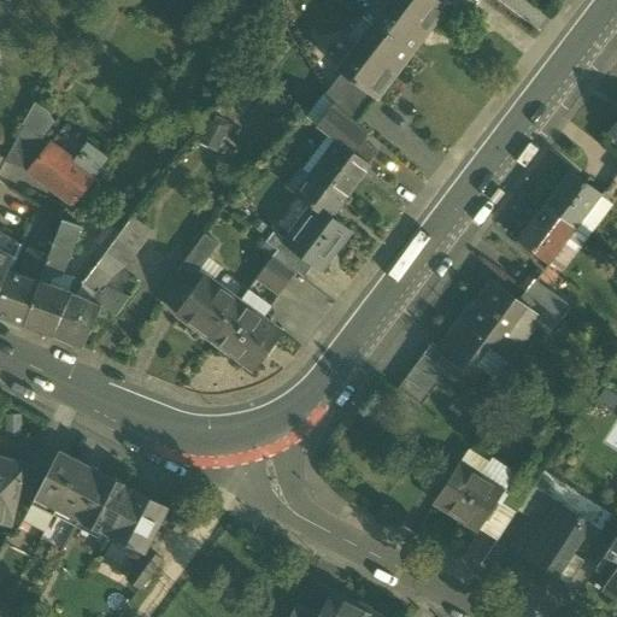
[(391,0),(372,25),(412,54),(446,9),(434,0),(391,0)]
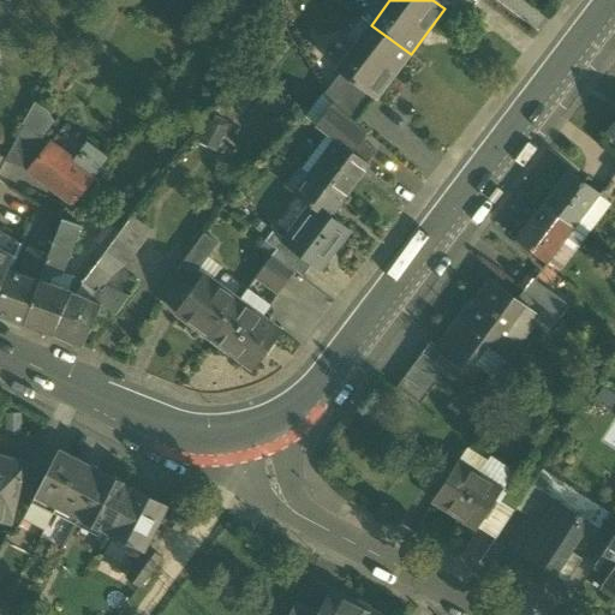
[(0,1),(0,25),(11,6),(0,1)]
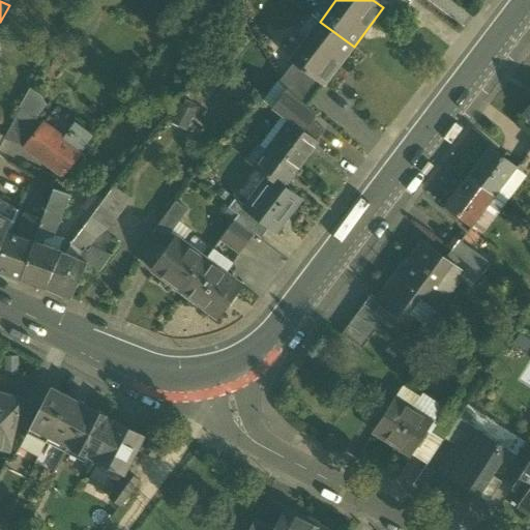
[(354,47),(320,22),(291,59),(294,62),(278,82),(287,89),(288,90),(304,106),(322,83),(324,85),(354,47)]
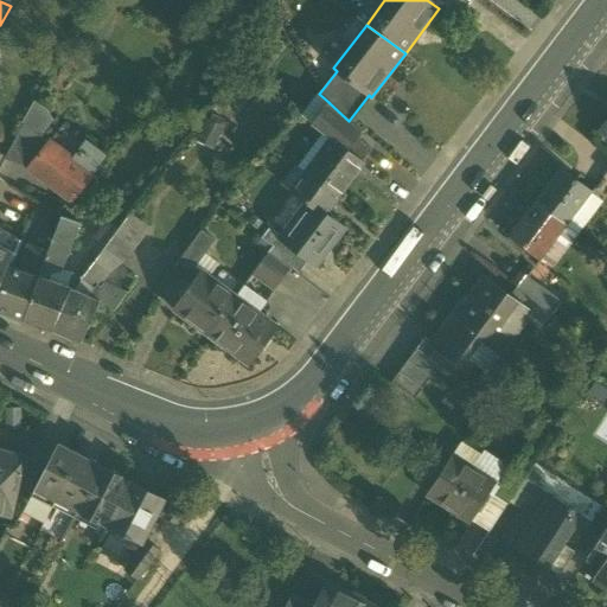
[(330,103),(328,102),(311,125),(331,140),(332,138),(362,161),(371,149),(357,139),(362,132),(349,121),(330,103)]
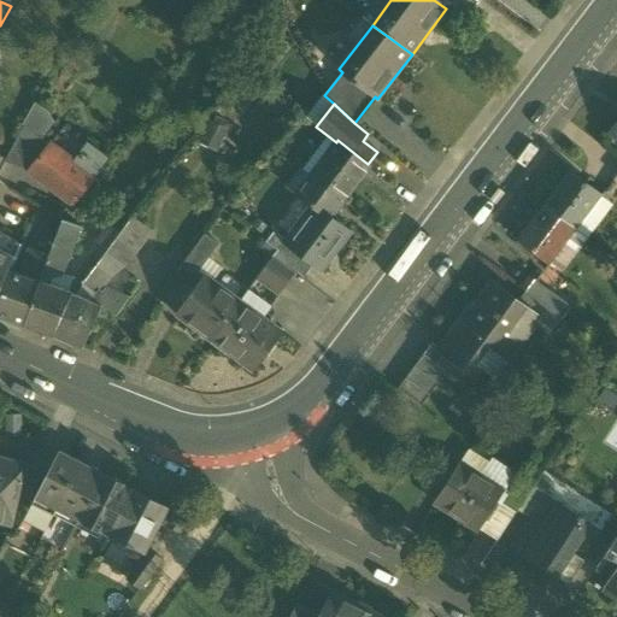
[(36,115),(7,153),(30,170),(48,147),(42,141),(53,127),(36,115)]
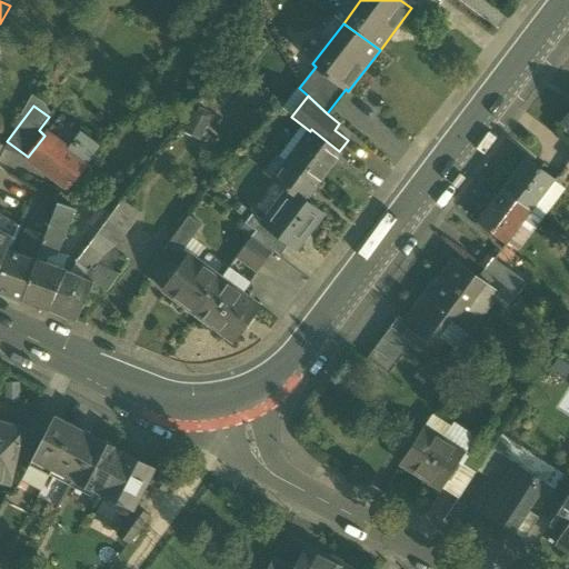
[(316,187),(341,152),(339,151),(311,129),(310,131),(286,163),(311,183),(311,182),(316,187)]
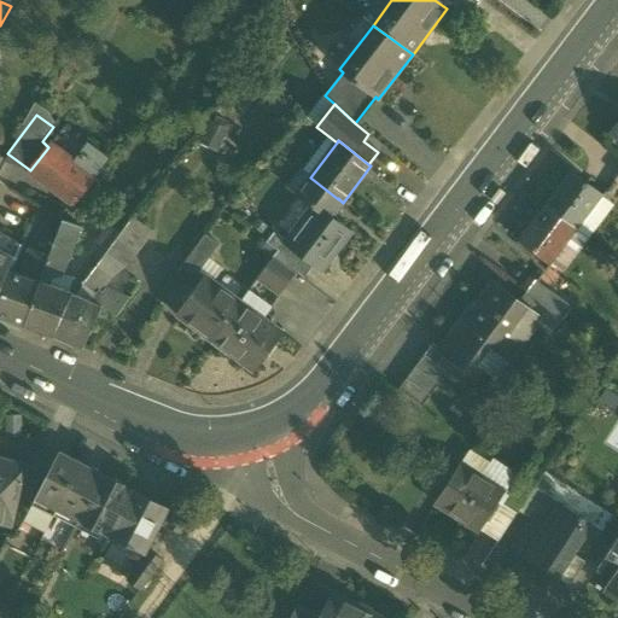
[(30,170),(75,205),(94,181),(48,147),(30,170)]
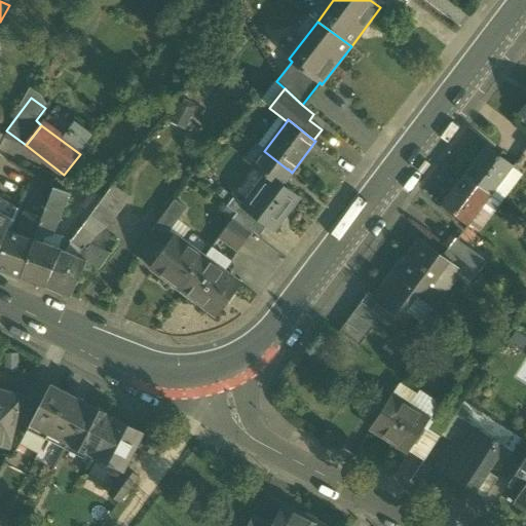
[(485,146),(463,175),(490,196),(513,166),(485,146)]
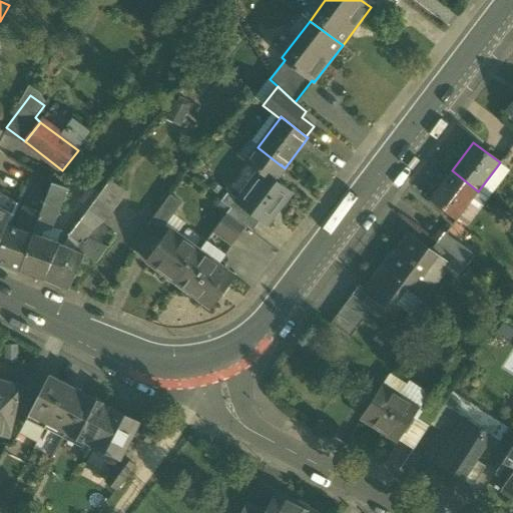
[(281,165),(258,147),(245,162),(260,173),(237,200),(262,220),(266,223),(290,194),(274,181),(285,168),(281,164),(281,165)]
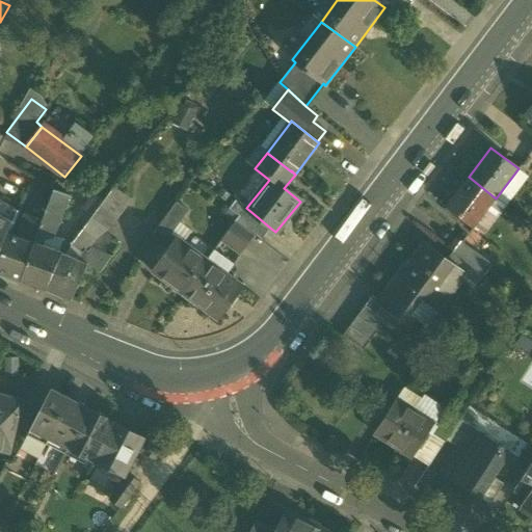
[(496,198),(469,177),(446,207),(473,228),(496,198)]
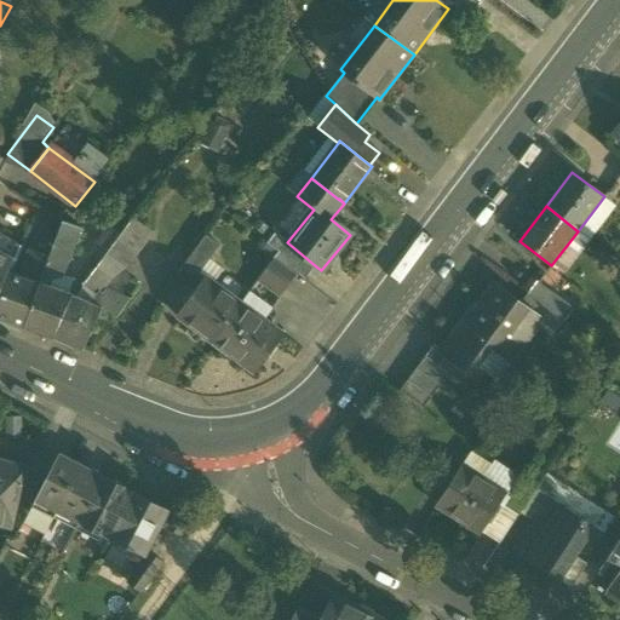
[(0,252),(12,260),(19,246),(0,234),(0,252)]
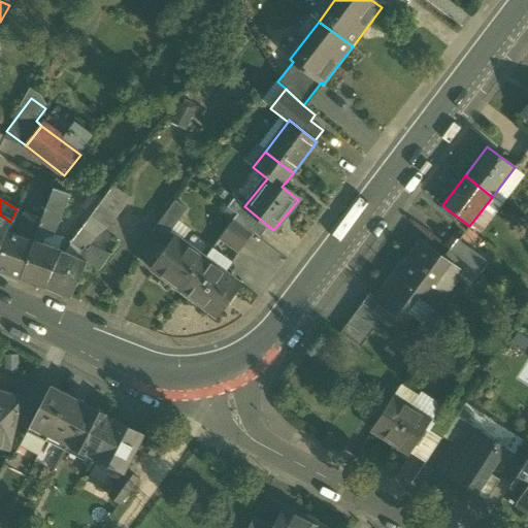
[(228,209),(262,236),(269,227),(244,206),(235,199),(228,209)]
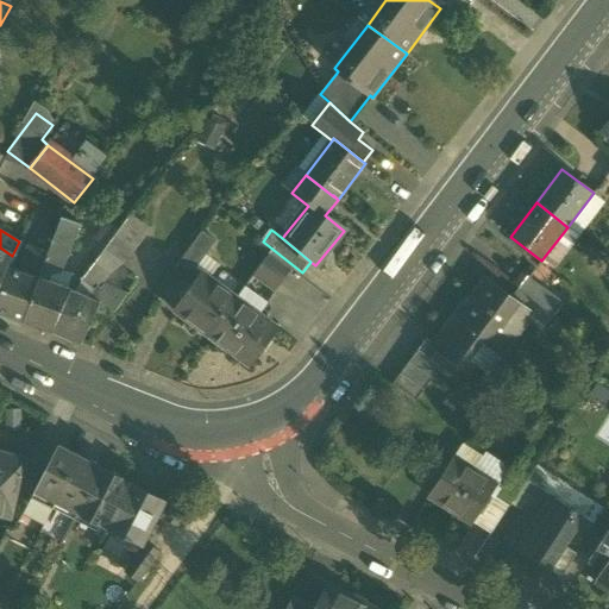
[(180,262),(195,272),(215,245),(200,233),(180,262)]
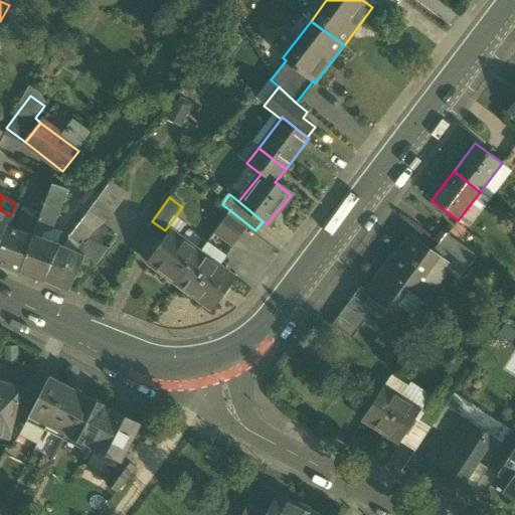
[(44,205),(26,199),(16,229),(33,235),(44,205)]
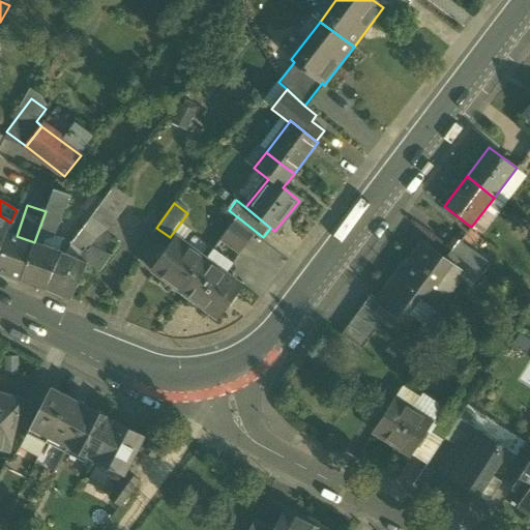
[(62,212),(48,206),(46,211),(34,242),(49,246),(62,212)]
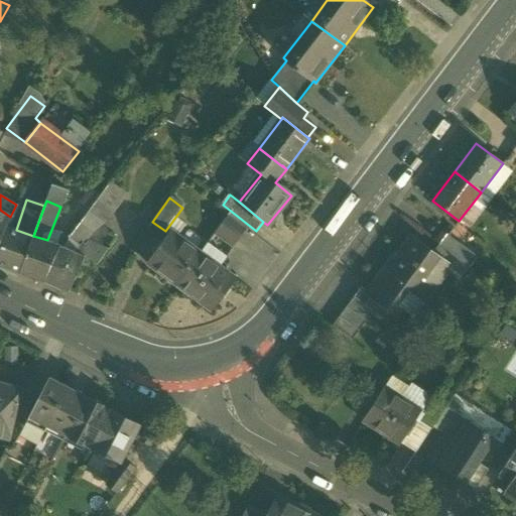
[(10,217),(0,210),(0,241),(6,226),(10,217)]
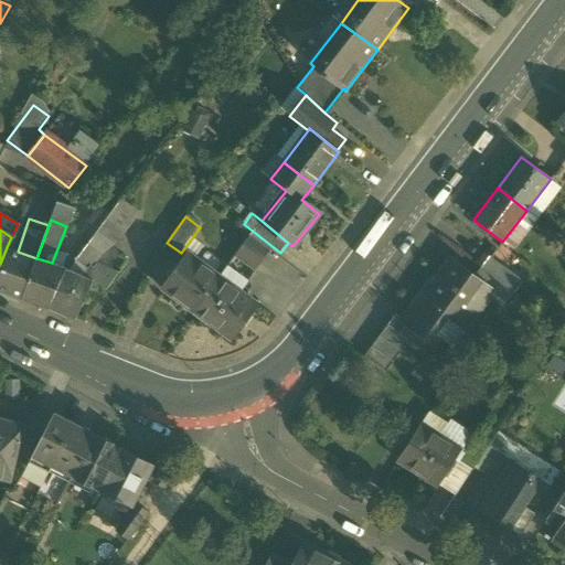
[(253,237),(237,256),(255,270),(270,251),(253,237)]
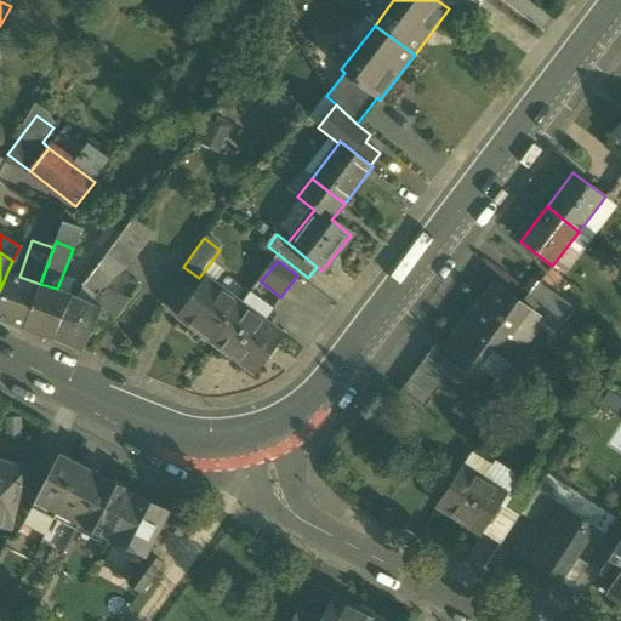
[(20,277),(7,272),(0,290),(0,318),(24,326),(40,284),(20,277)]
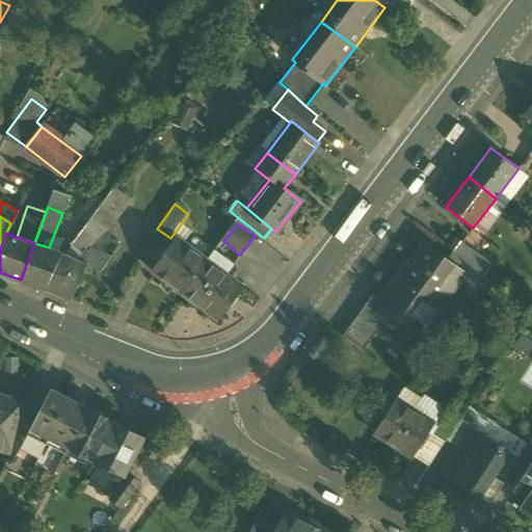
[(85,263),(86,264),(86,265),(100,271),(120,245),(107,236),(92,255),(85,263)]
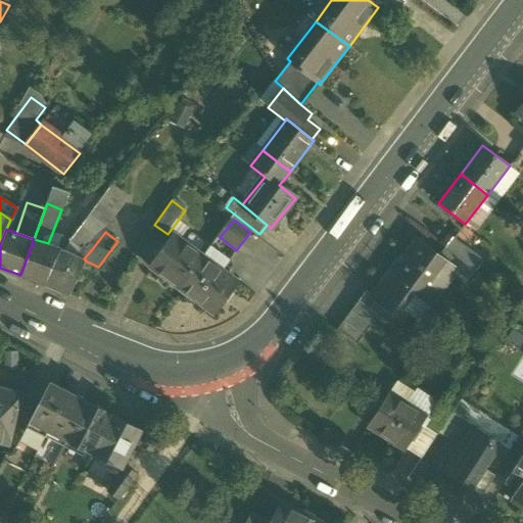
[(203,256),(173,233),(148,267),(180,289),(203,256)]
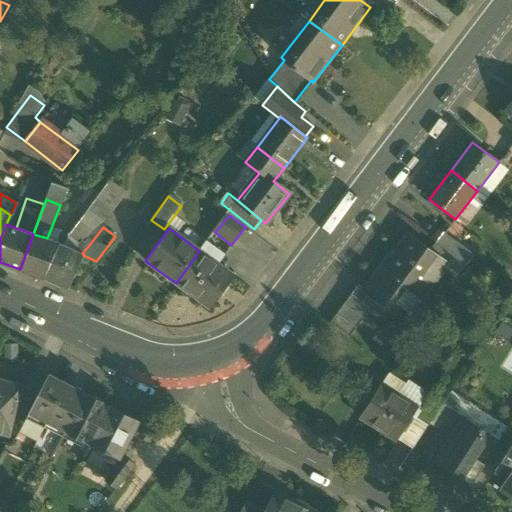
[(443,233),(435,242),(428,252),(436,258),(435,259),(457,275),(473,255),(448,236),(443,233)]
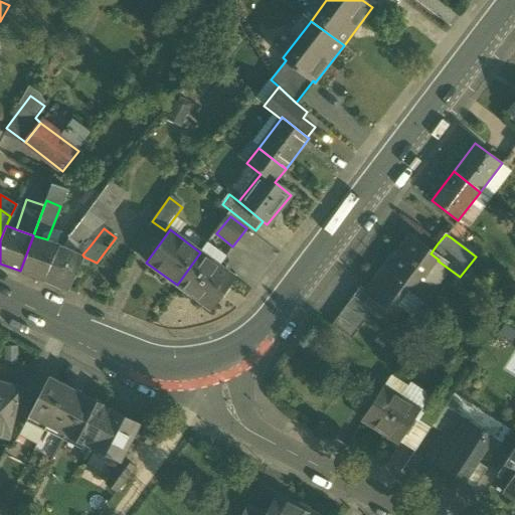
[(47,239),(33,235),(20,271),(43,279),(59,243),(47,239)]
